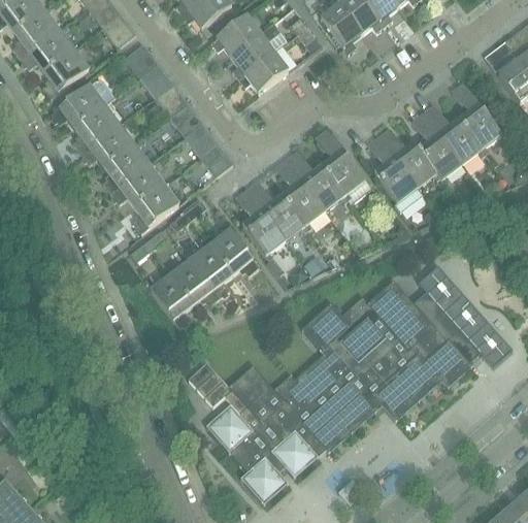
[(43,10),(35,0),(17,0),(0,12),(0,29),(7,24),(14,33),(43,10)]
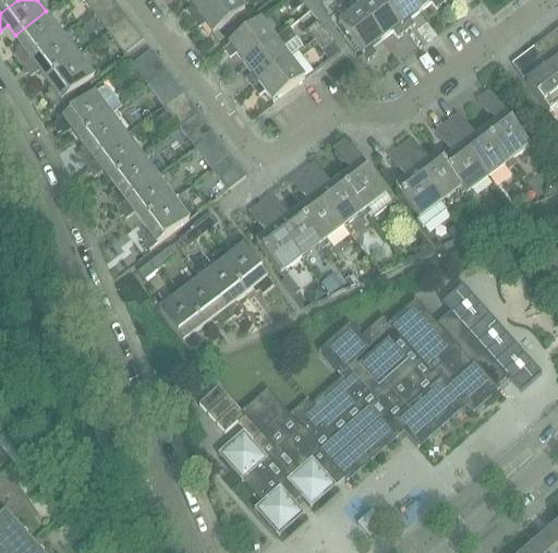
[(0,0),(0,13),(17,0),(0,0)]
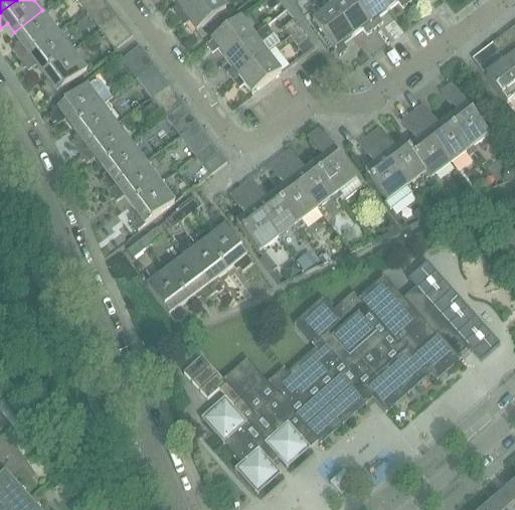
[(78,0),(84,8),(95,0),(78,0)]
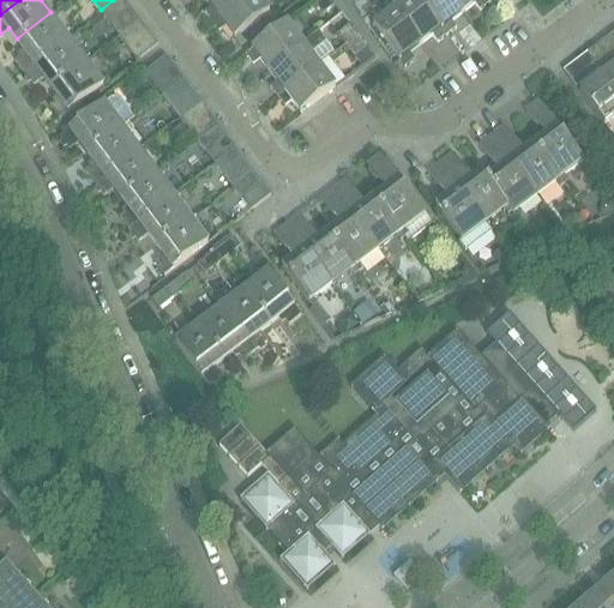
[(128,2),(127,0),(113,0),(101,10),(108,18),(128,2)]
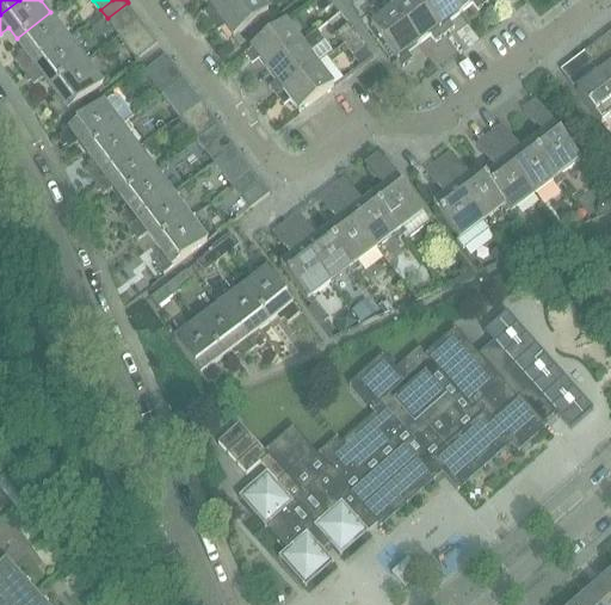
[(208,0),(210,2),(203,7),(210,17),(232,0),(208,0)]
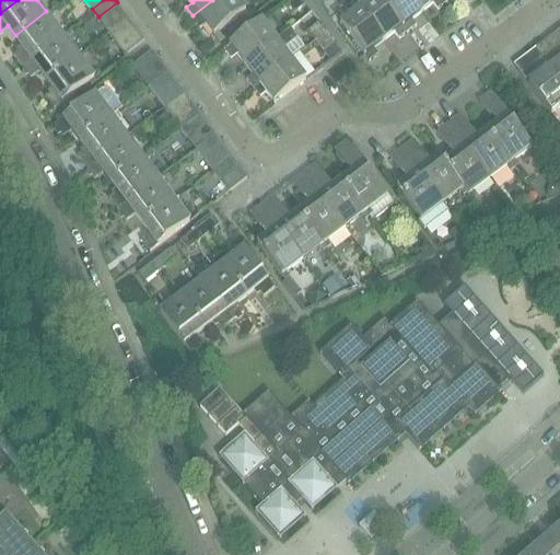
[(245,7),(240,0),(212,0),(193,15),(199,24),(206,20),(213,31),(245,7)]
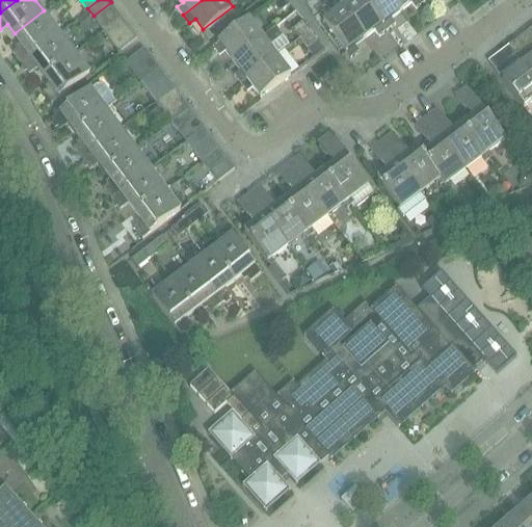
[(273,0),(280,8),(290,1),(289,0),(273,0)]
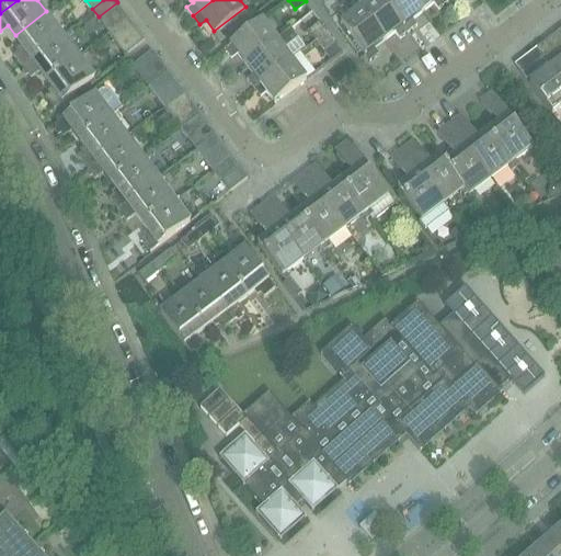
[(408,27),(387,0),(366,0),(361,4),(385,36),(395,29),(400,34),(408,27)]
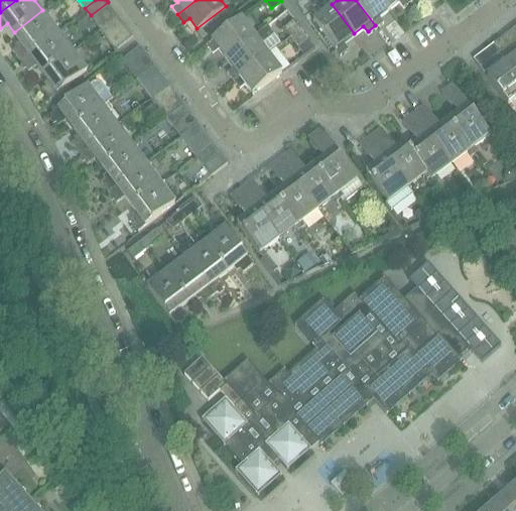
[(389,6),(384,0),(356,0),(375,25),(383,19),(379,14),(389,6)]
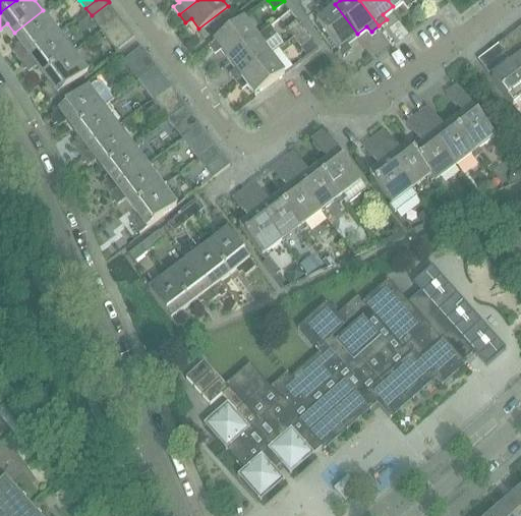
[(357,34),(335,4),(316,18),(343,53),(351,47),(347,41),(357,34)]
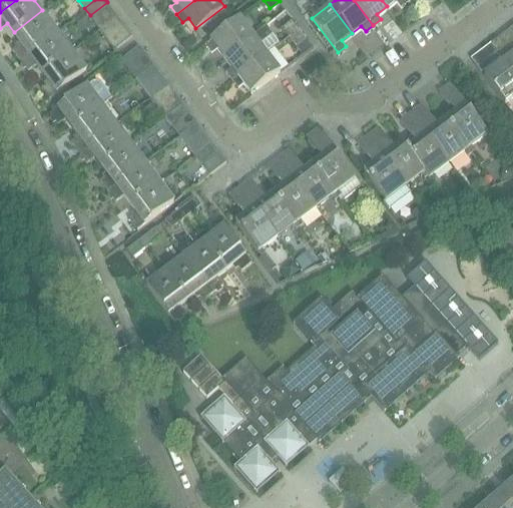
[(57,29),(42,10),(14,32),(20,41),(12,47),(20,57),(57,29)]
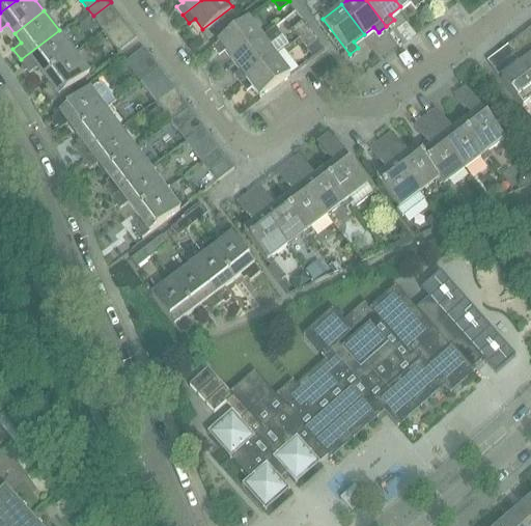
[(127,22),(120,15),(103,28),(108,35),(127,22)]
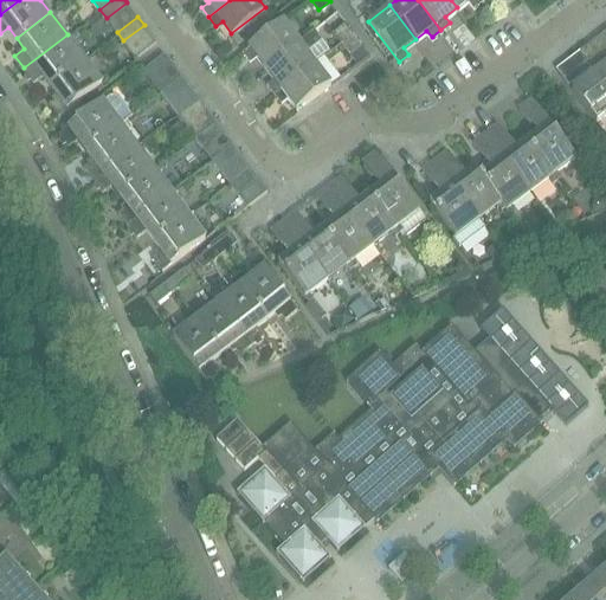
[(300,40),(283,18),(242,49),(250,58),(256,53),(265,66),(300,40)]
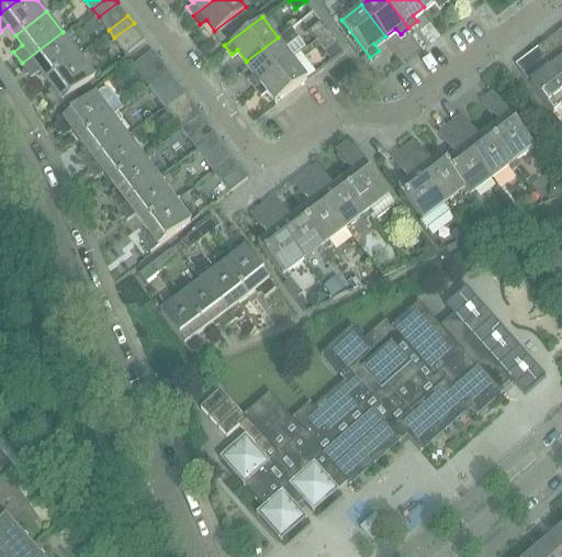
[(327,30),(319,19),(308,26),(316,37),(327,30)]
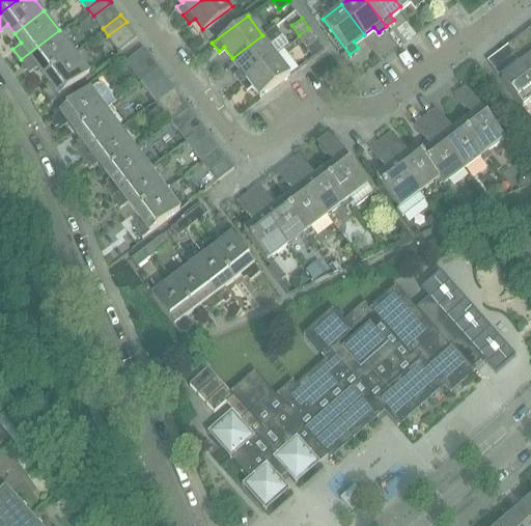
[(276,25),(262,35),(232,58),(240,67),(233,72),(240,80),(276,53),(269,44),(281,33),(276,25)]
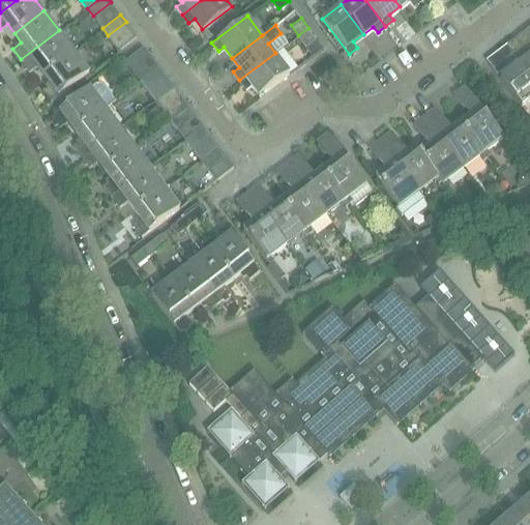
[(316,37),(308,28),(298,35),(305,46),(316,37)]
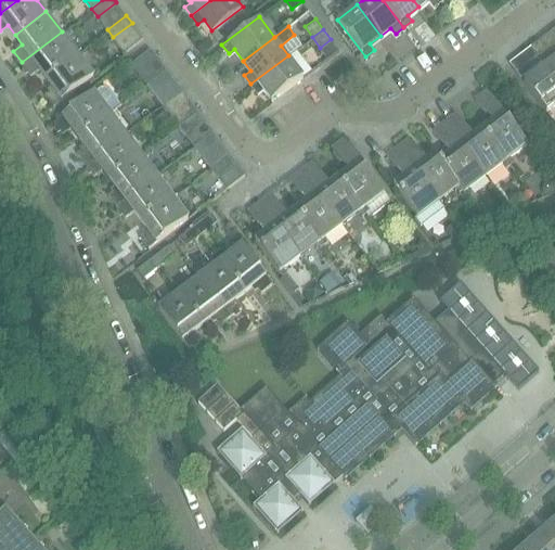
[(77,53),(62,32),(22,62),(30,73),(39,66),(47,77),(77,53)]
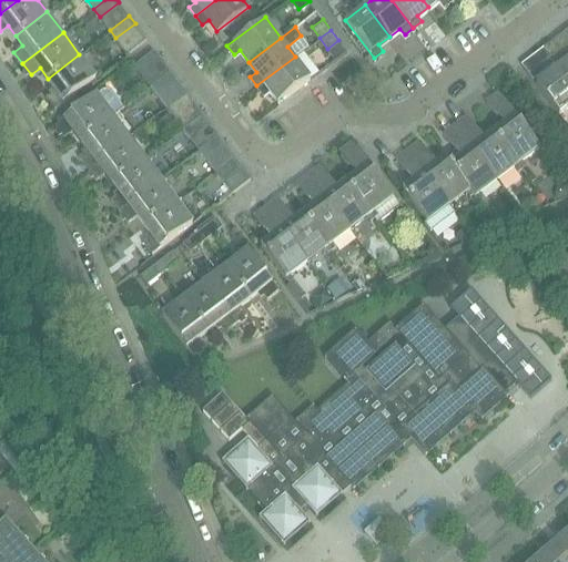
[(550,39),(544,44),(555,60),(558,64),(567,78),(567,55),(561,54),(550,39)]
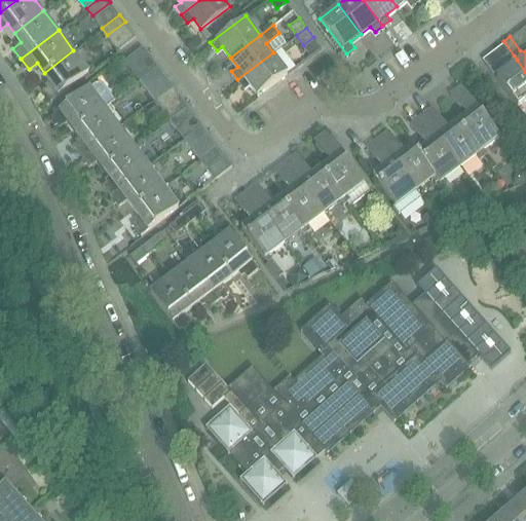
[(514,56),(503,41),(496,47),(506,61),(514,56)]
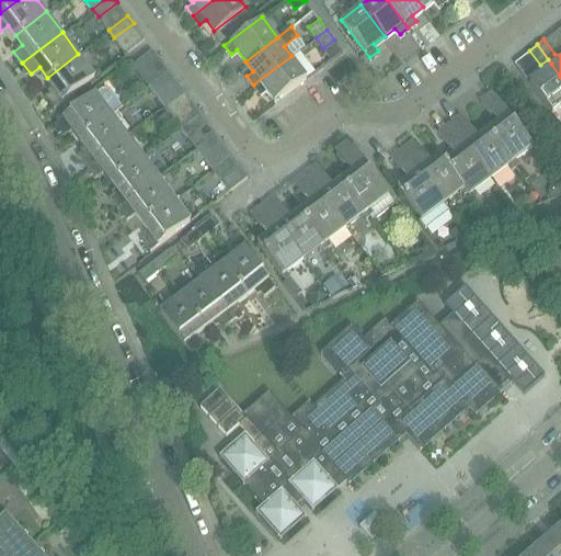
[(168,69),(151,47),(133,61),(148,83),(168,69)]
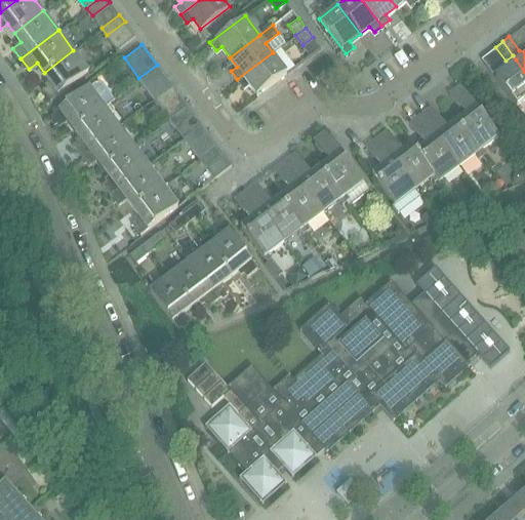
[(88,70),(73,50),(44,73),(50,81),(42,87),(50,98),(88,70)]
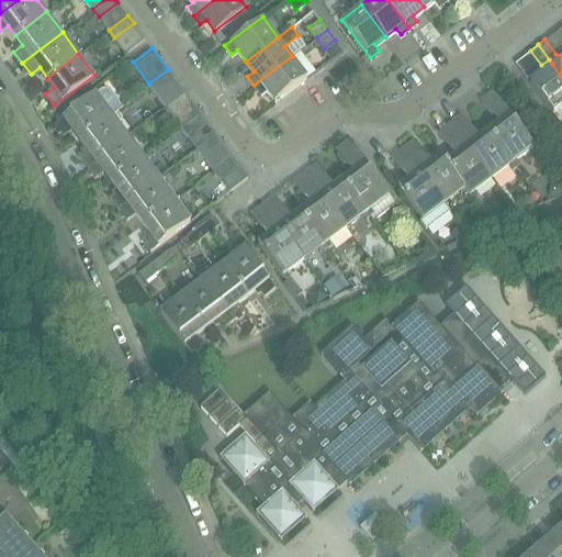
[(306,76),(292,56),(254,85),(260,93),(267,88),(274,100),(306,76)]
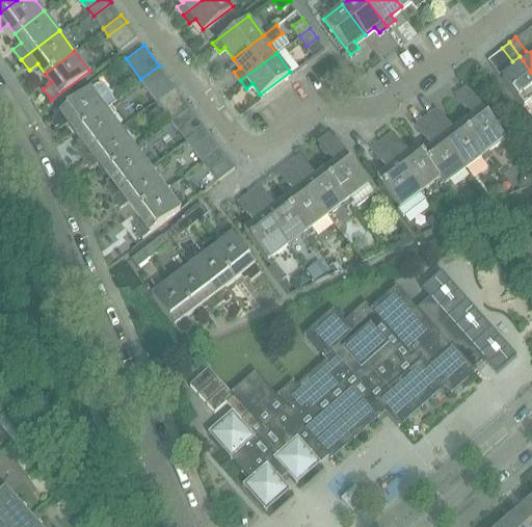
[(531,97),(531,73),(523,60),(502,76),(523,104),(531,97)]
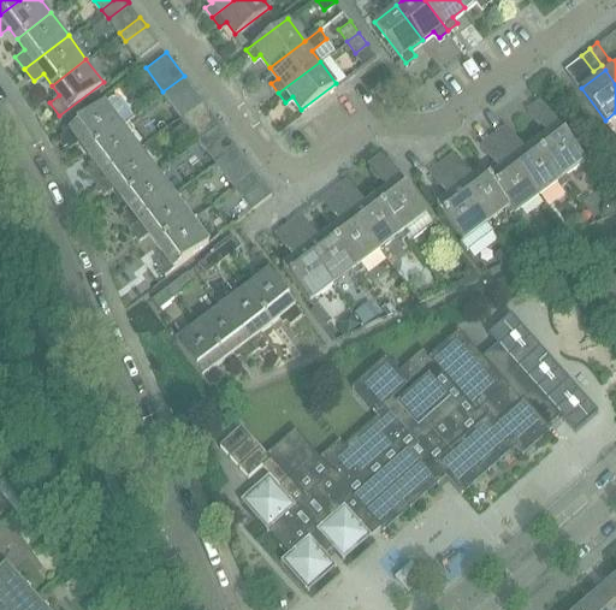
[(201,99),(184,76),(163,92),(181,114),(201,99)]
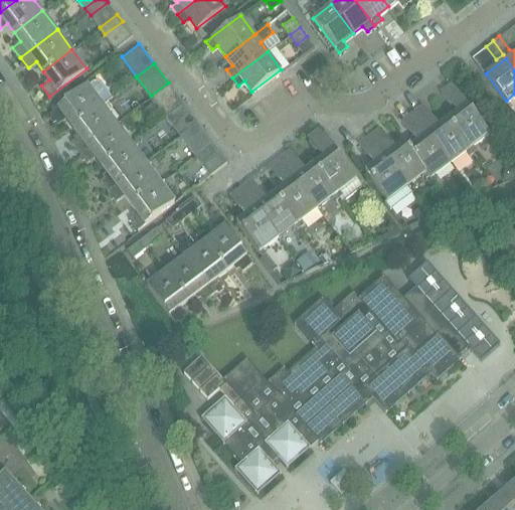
[(93,78),(87,83),(49,112),(57,122),(65,116),(72,125),(102,103),(102,104),(112,96),(100,79),(97,78),(93,78)]
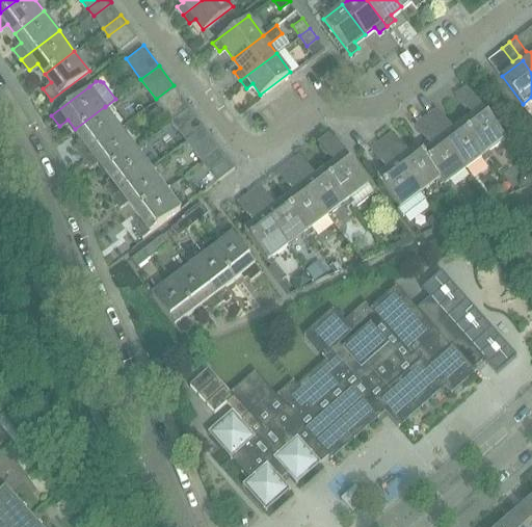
[(505,135),(467,84),(455,93),(472,114),(462,121),(488,156),(493,153),(488,148),(505,135)]
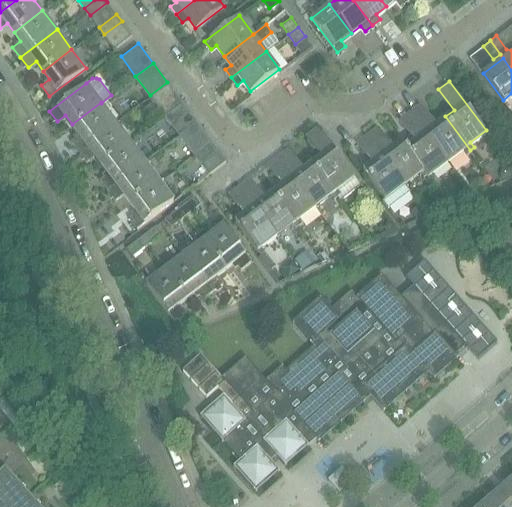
[(173,89),(167,82),(150,95),(155,102),(173,89)]
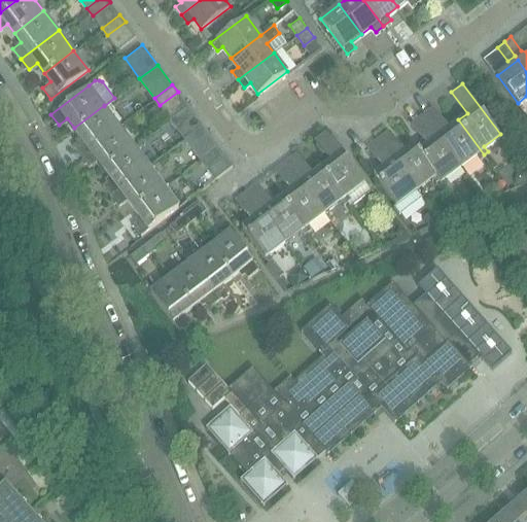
[(192,111),(187,104),(169,117),(175,125),(192,111)]
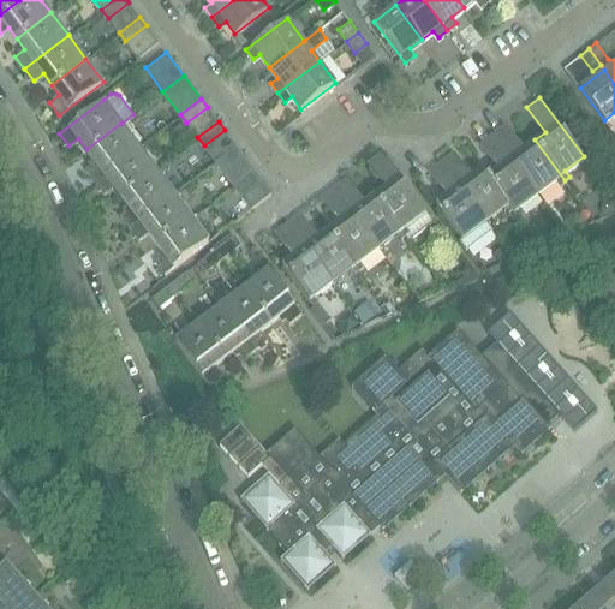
[(121,123),(87,149),(95,160),(84,167),(94,179),(138,145),(121,124),(121,123)]
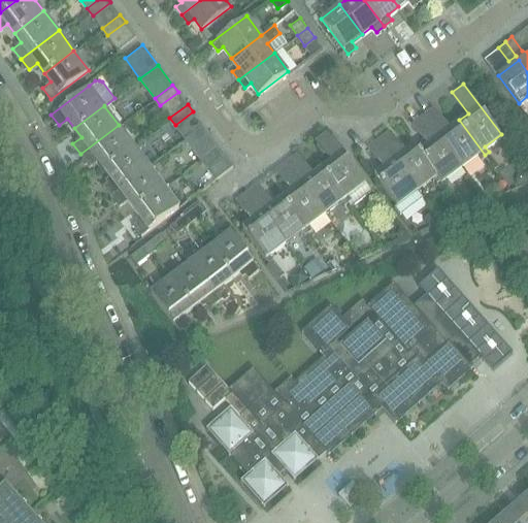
[(434,105),(423,113),(462,164),(477,153),(481,157),(485,155),(459,120),(450,127),(434,105)]
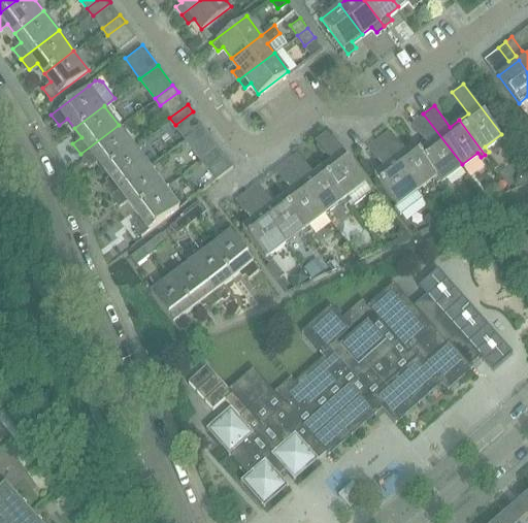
[(462,164),(423,113),(413,122),(428,143),(420,150),(440,177),(444,184),(450,181),(447,175),(462,164)]
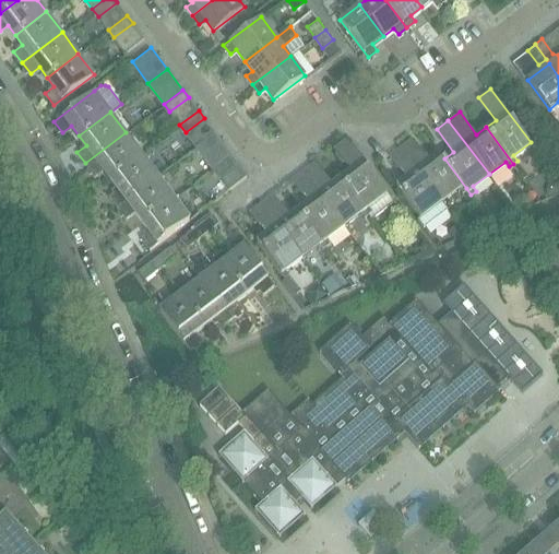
[(221,139),(214,131),(195,145),(201,153),(221,139)]
